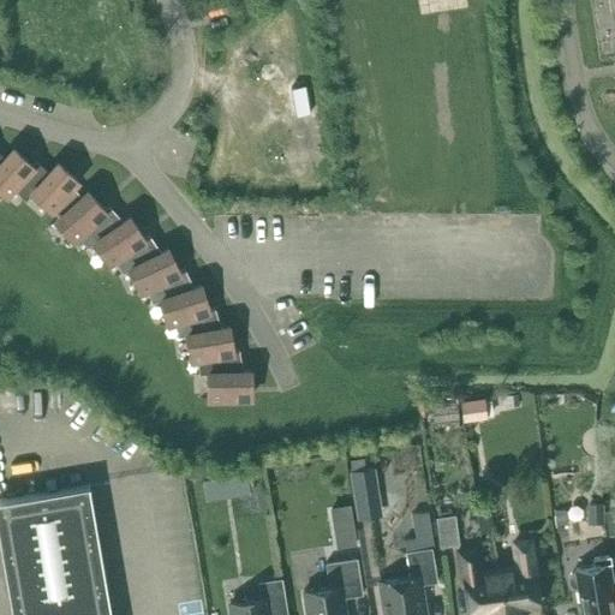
[(0,187),(7,193),(13,187),(33,165),(15,148),(5,157),(0,163),(0,187)]
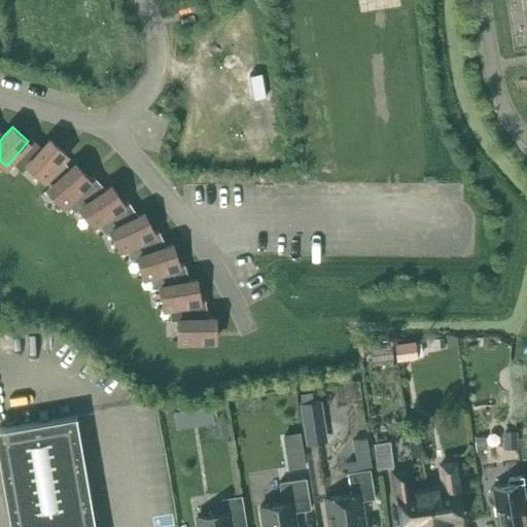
[(23,171),(29,164),(42,147),(31,137),(28,141),(11,161),(23,171)]
